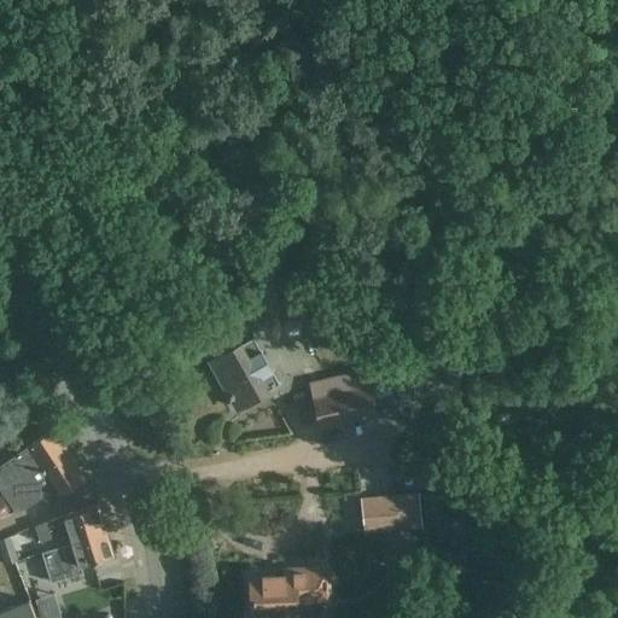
[(239,408),(267,391),(279,384),(254,337),(211,361),(239,408)]
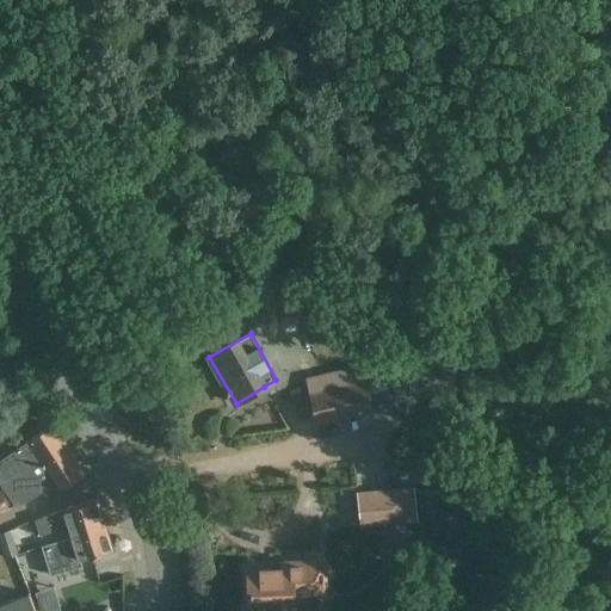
[(394,381),(420,382),(421,339),(395,338),(394,381)]
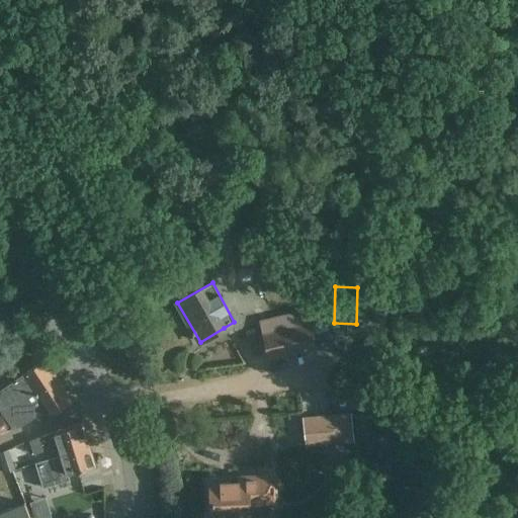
[(310,322),(263,333),(269,358),(316,347),(310,322)]
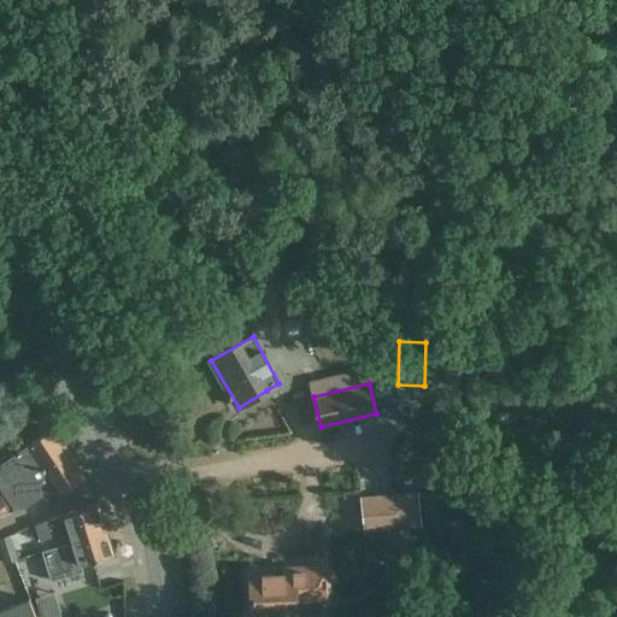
[(4,494),(0,494),(0,517),(29,506),(43,495),(46,500),(60,493),(84,477),(53,429),(52,430),(33,442),(16,453),(28,471),(0,489),(4,494)]
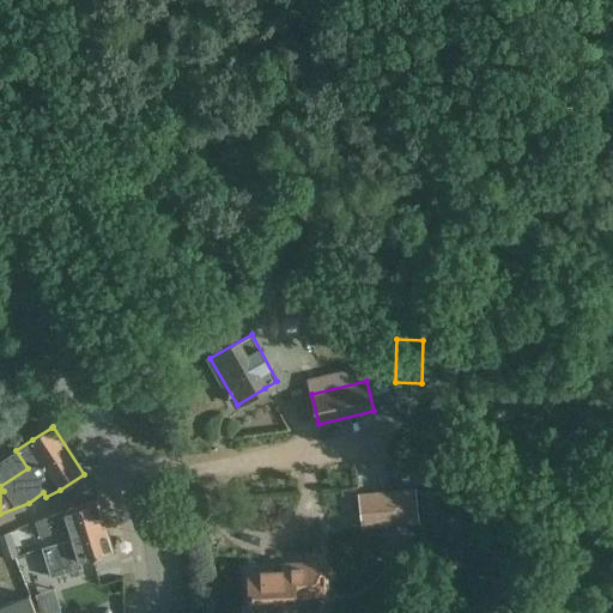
[(390,492),(360,496),(363,527),(394,523),(390,492)]
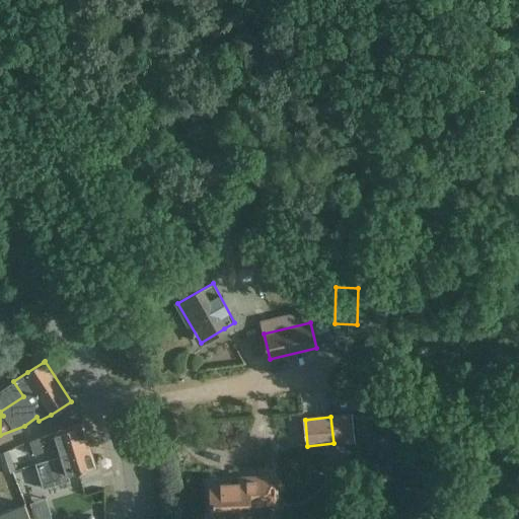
[(56,452),(88,442),(83,423),(54,432),(29,441),(34,455),(45,451),(47,455),(56,452)]
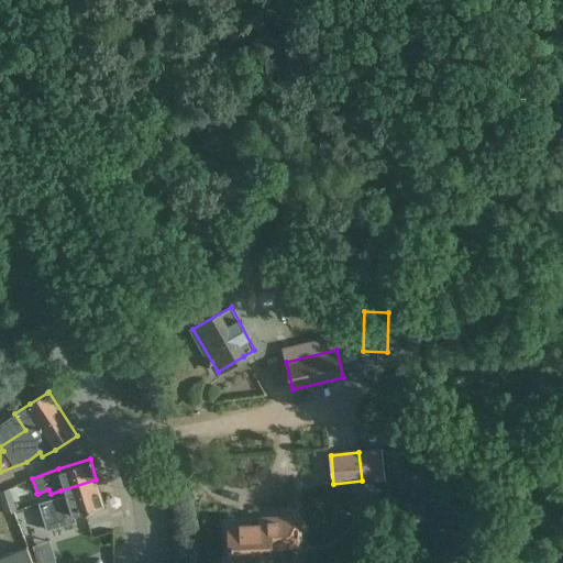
[(105,506),(96,479),(61,490),(51,494),(52,498),(39,504),(43,517),(56,512),(61,526),(76,521),(74,516),(105,506)]
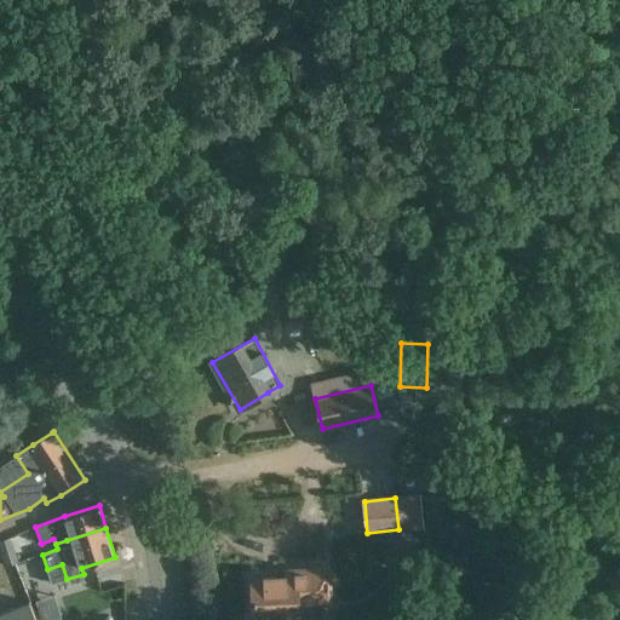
[(494,535),(495,564),(497,564),(497,581),(516,580),(516,564),(518,564),(517,535),(494,535)]
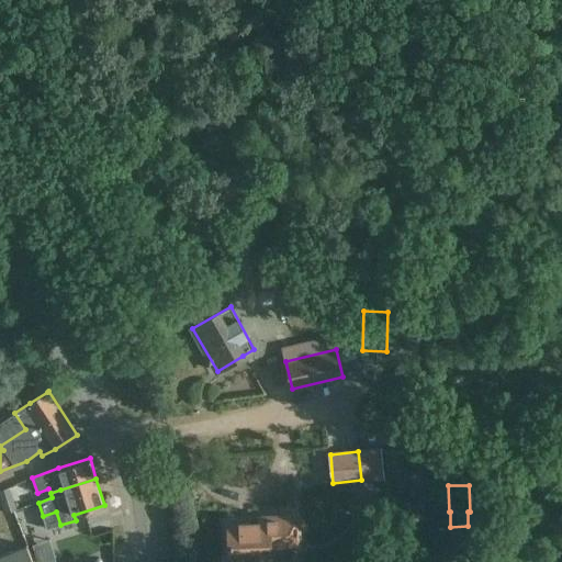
[(0,490),(0,495),(7,512),(7,514),(17,509),(9,487),(0,490)]
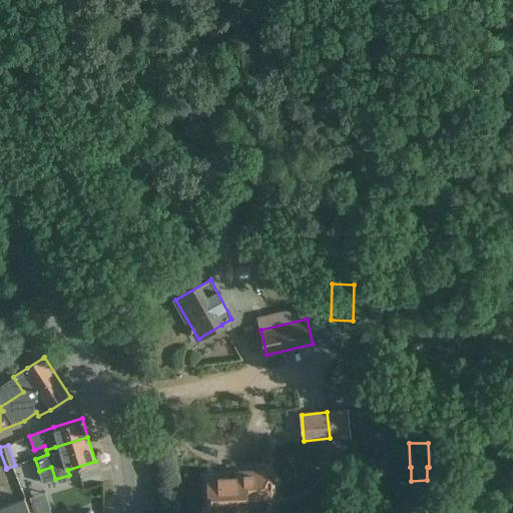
[(227,512),(245,512),(245,498),(249,498),(249,493),(271,492),(270,477),(252,478),(252,473),(236,474),(236,478),(208,480),(209,512),(227,511),(227,512)]
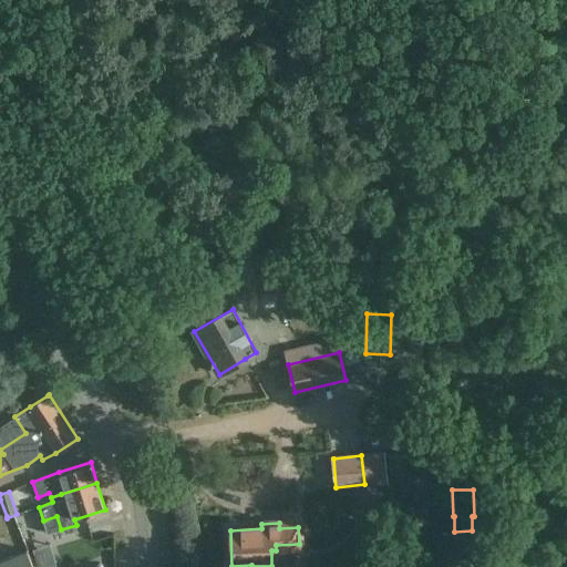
[(0,562),(0,566),(33,566),(28,550),(0,562)]
